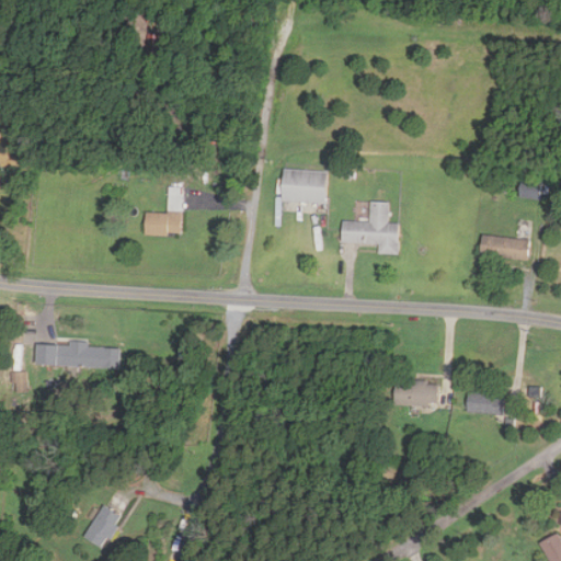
[(161,34),(148,34),(147,57),(160,58),(161,34)]
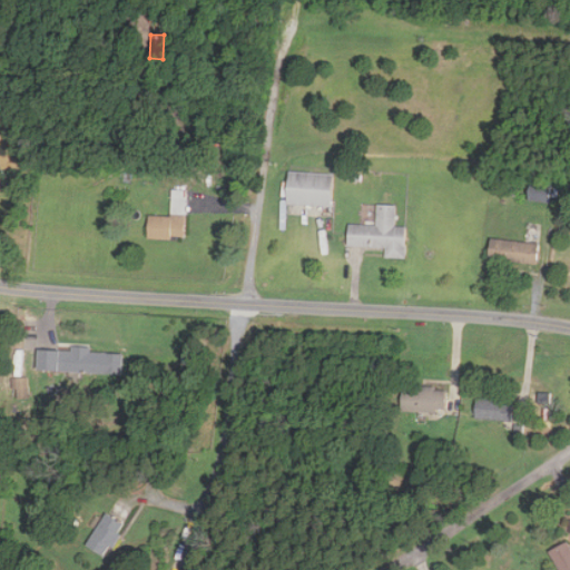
[(287,204),(332,206),(333,174),(288,172),(287,204)]
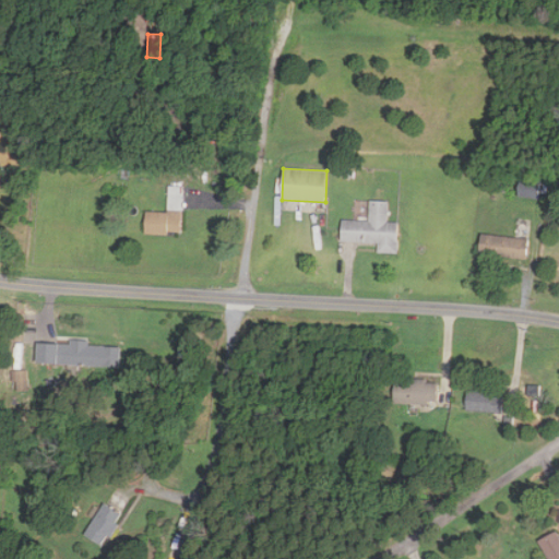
[(540,199),(542,181),(522,179),(520,197),(540,199)]
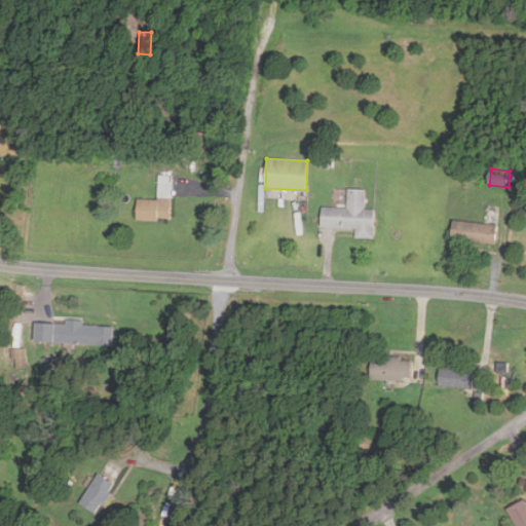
[(137,198),(137,219),(172,220),(173,175),(159,175),(158,199),(137,198)]
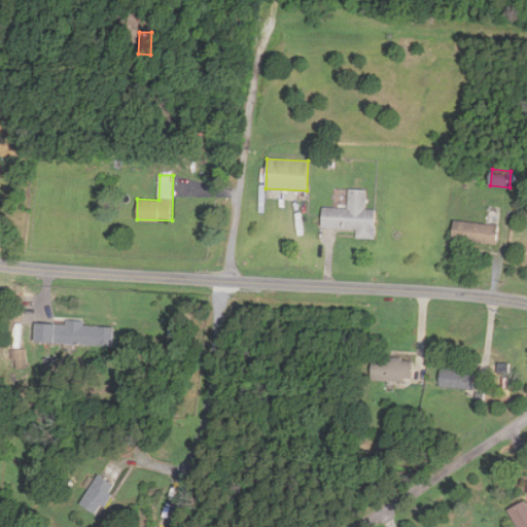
[(349,208),(322,207),(321,226),(357,227),(356,238),(375,238),(376,209),(365,209),(366,188),(349,188),(349,208)]
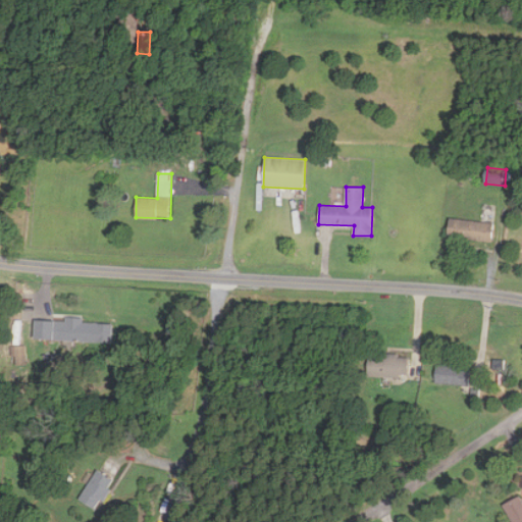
[(492,241),(493,221),(450,218),(448,238),(492,241)]
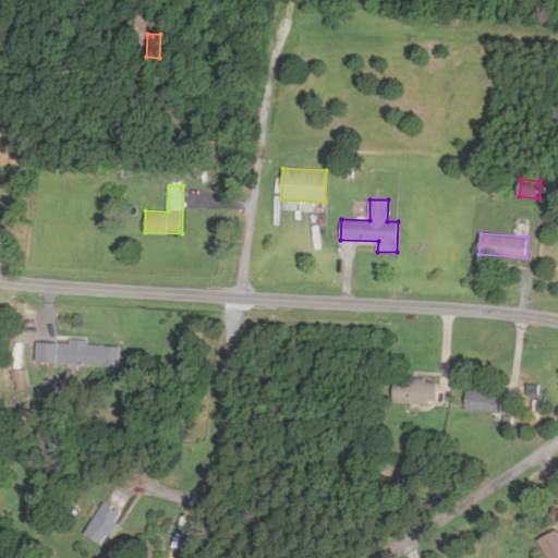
[(107,343),(56,343),(56,364),(107,365),(107,343)]
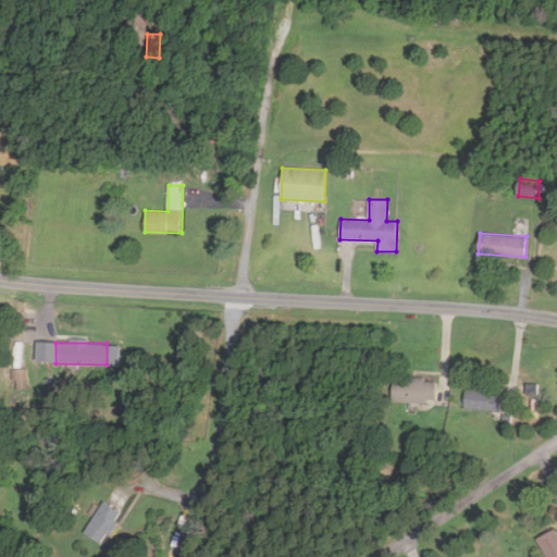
[(19,390),(28,390),(28,369),(13,369),(13,380),(17,380),(19,390)]
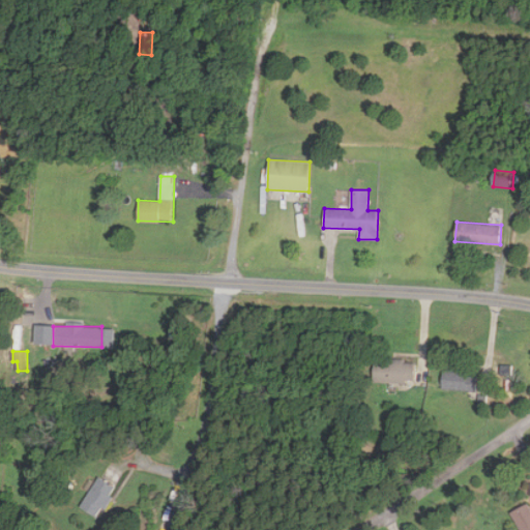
[(415,382),(415,359),(375,359),(375,382),(415,382)]
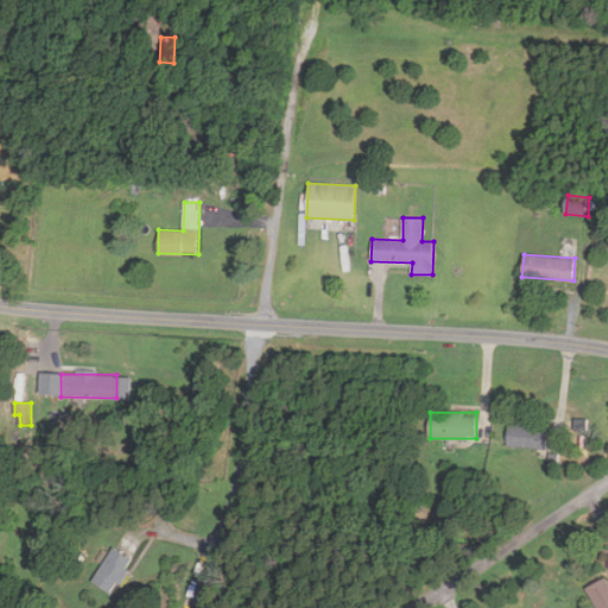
[(508,445),(545,447),(546,424),(508,423),(508,445)]
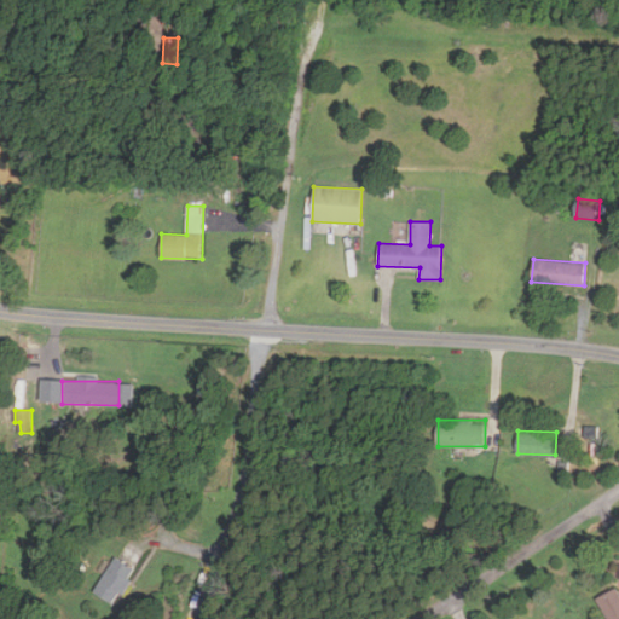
[(113,606),(137,571),(116,556),(92,591),(113,606)]
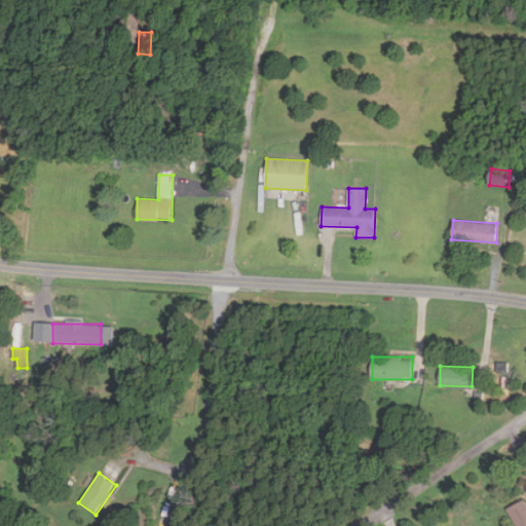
[(516,525),(525,525),(525,502),(525,500),(508,509),(516,525)]
